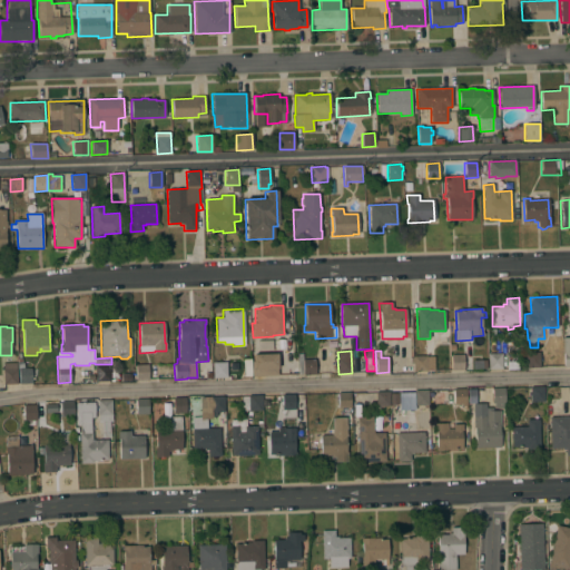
[(526,353),(539,352),(540,367),(526,369),(526,353)]
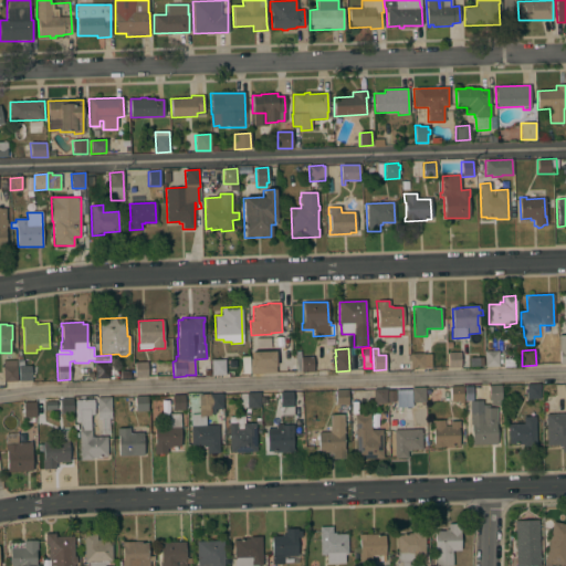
[(313,357),(313,371),(301,373),(301,371),(296,371),(295,350),(300,350),(301,357),(313,357)]
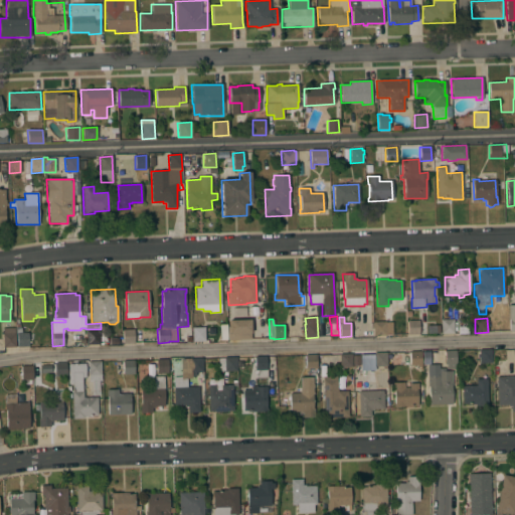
[(441,320),(453,319),(454,333),(441,334),(441,320)]
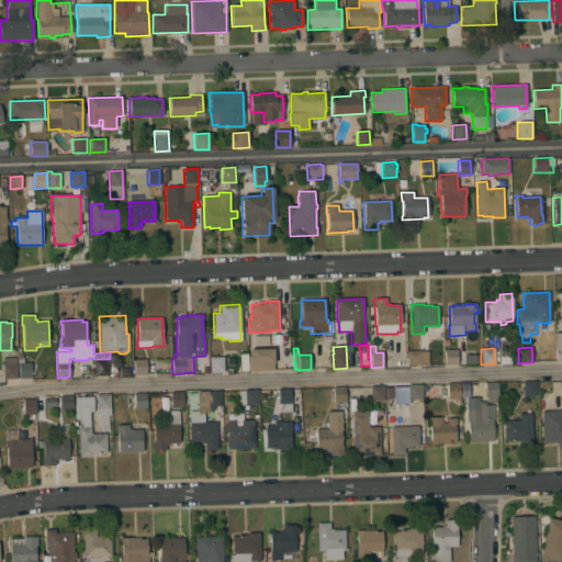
[(273,349),(273,370),(248,371),(248,357),(249,357),(249,349),(273,349)]
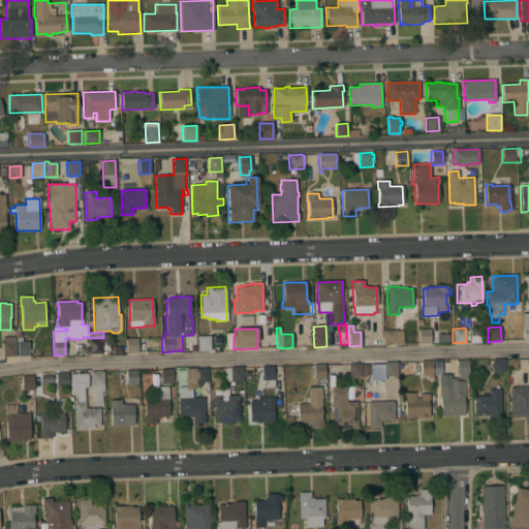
[(417,330),(430,330),(430,343),(418,344),(417,330)]
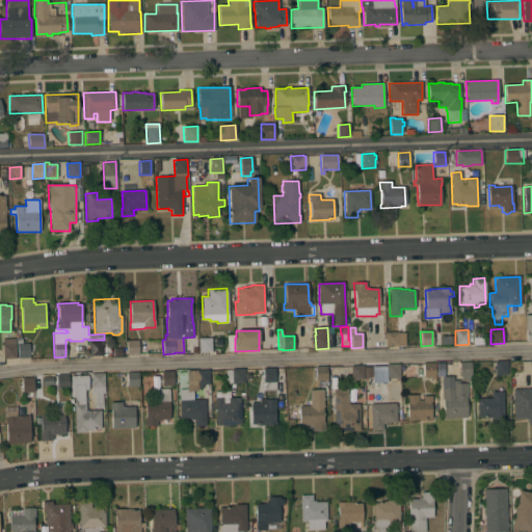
[(386,333),(398,333),(398,346),(386,346),(386,339),(386,333)]
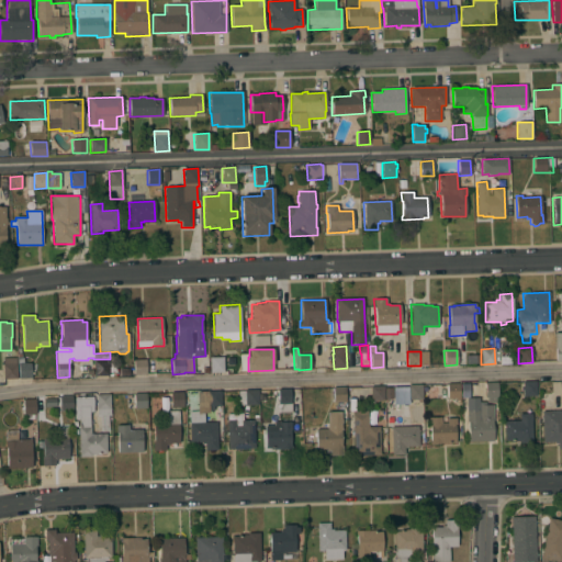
[(17,357),(17,379),(3,379),(2,358),(17,357)]
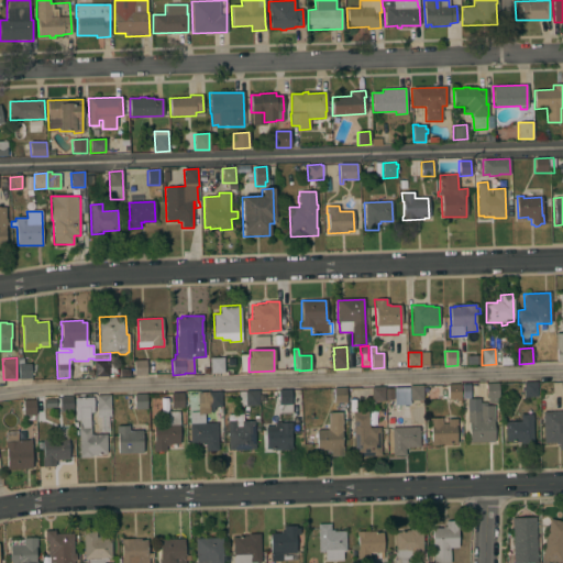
[(23,357),(24,364),(30,364),(31,378),(19,379),(18,359),(23,357)]
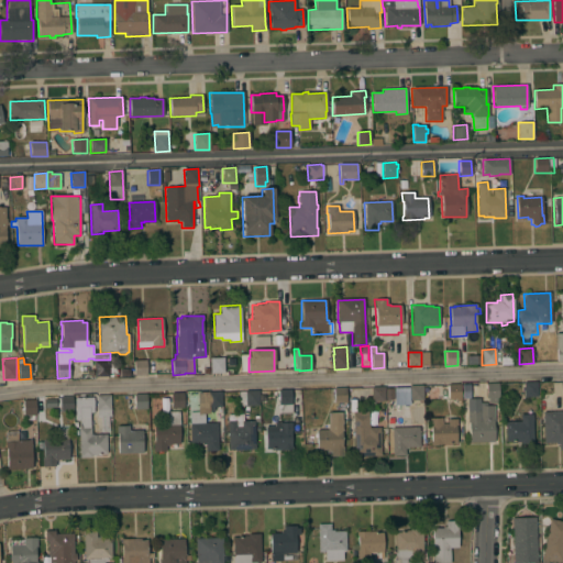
[(210,359),(223,357),(224,373),(210,373),(210,359)]
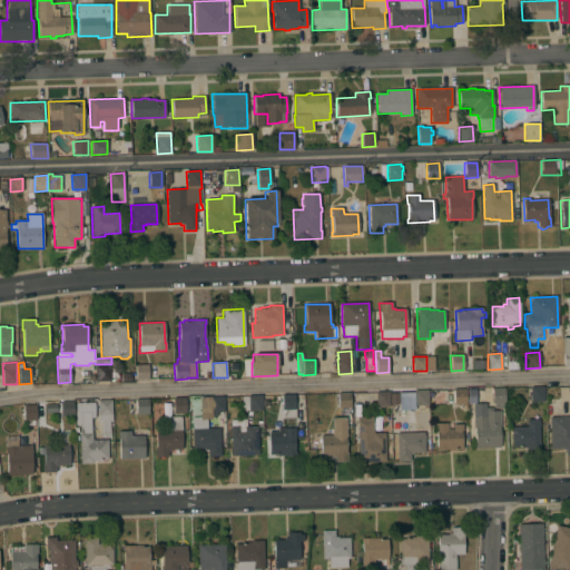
[(148,380),(136,381),(135,365),(148,365),(148,380)]
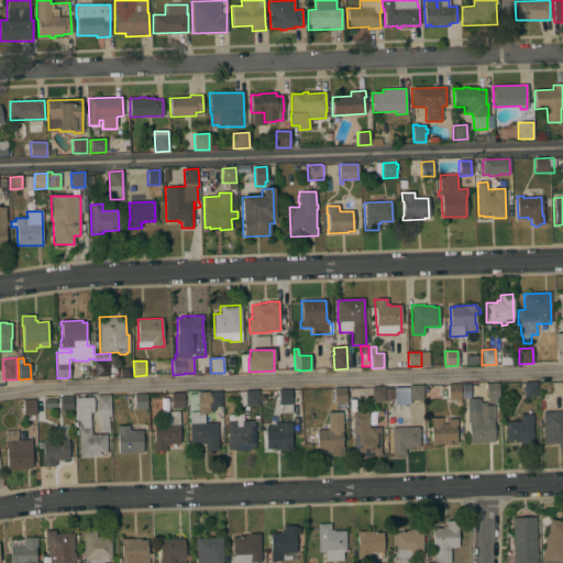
[(108,362),(109,376),(95,377),(95,362),(108,362)]
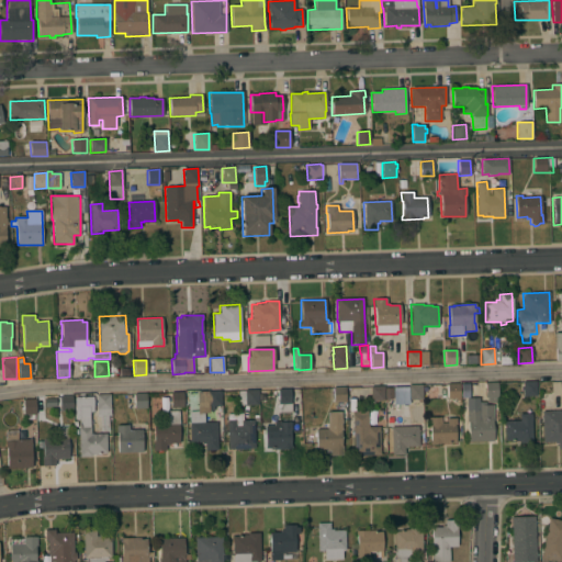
[(523,382),(536,381),(537,396),(523,396),(523,382)]
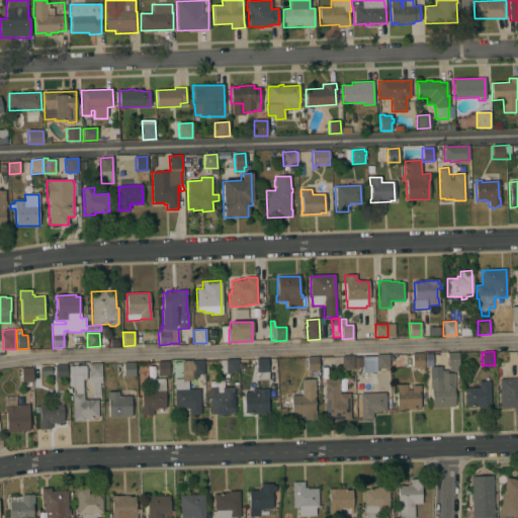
[(459,371),(448,371),(448,366),(447,366),(446,353),(458,352),(459,371)]
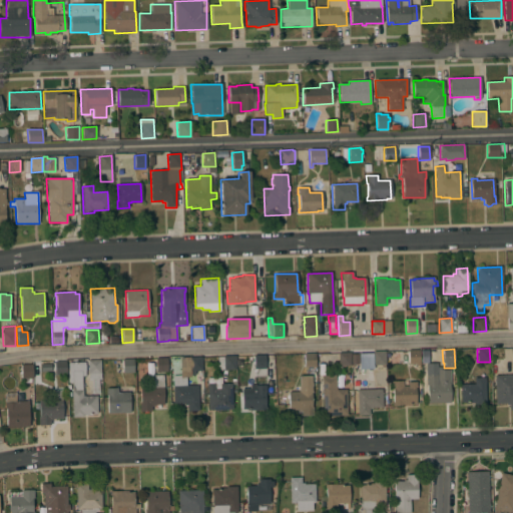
[(408,351),(419,350),(420,364),(420,368),(417,369),(416,364),(408,365),(408,351)]
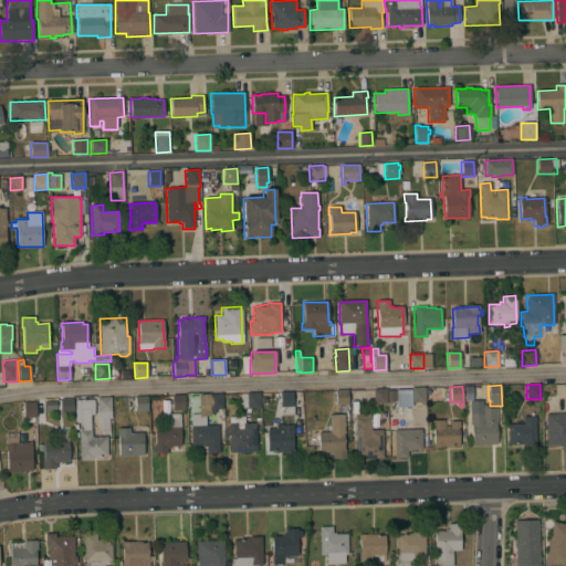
[(426,402),(411,404),(404,404),(402,389),(411,389),(411,388),(425,387),(426,402)]
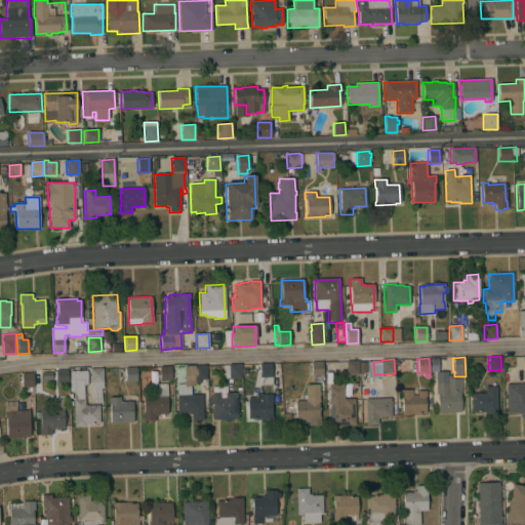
[(346,361),(358,361),(359,374),(346,374),(346,361)]
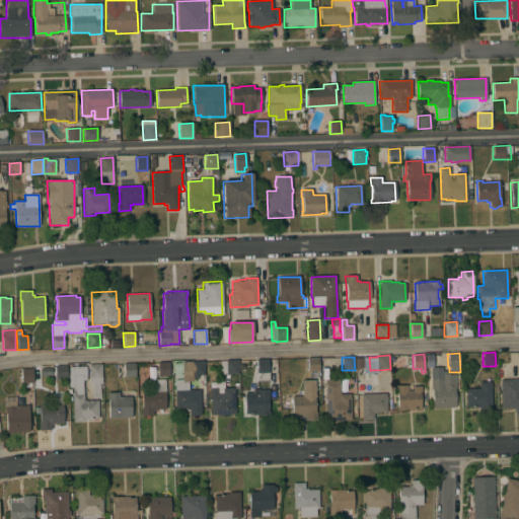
[(307,358),(318,358),(319,371),(307,372),(307,358)]
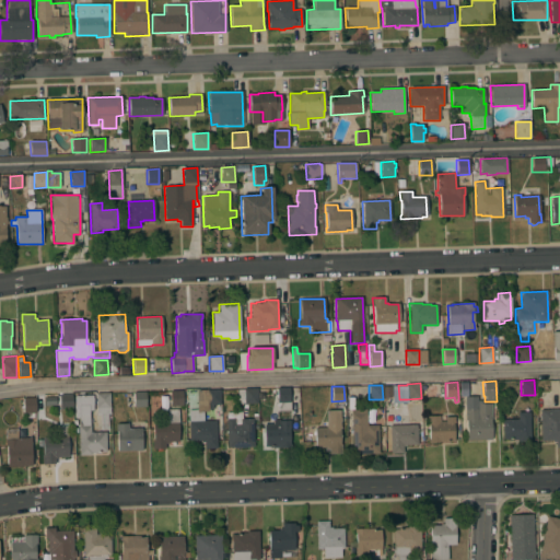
[(276,411),(276,404),(277,404),(277,388),(289,387),(289,401),(290,401),(290,411),(276,411)]
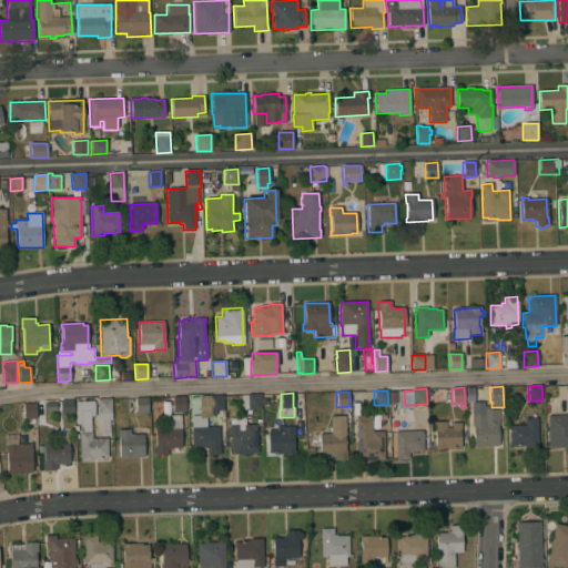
[(388,393),(396,393),(397,404),(388,404),(388,393)]
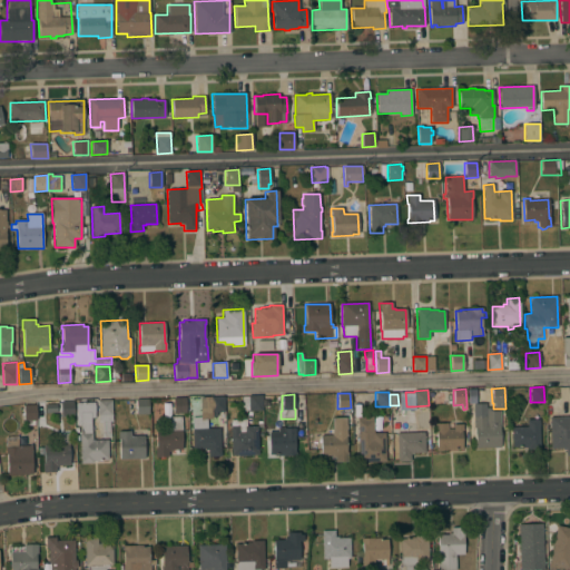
[(262,411),(248,411),(248,410),(242,411),(242,396),(247,396),(262,395),(262,411)]
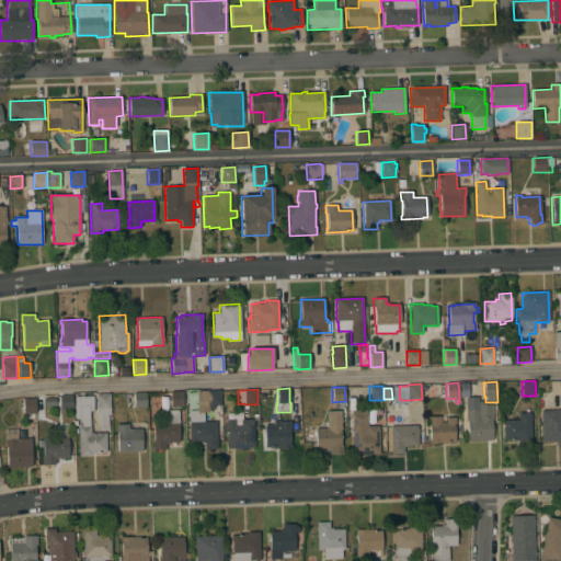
[(189,411),(197,411),(196,391),(220,390),(220,405),(218,405),(218,410),(216,410),(217,449),(205,449),(205,443),(202,443),(202,442),(190,443),(189,411)]
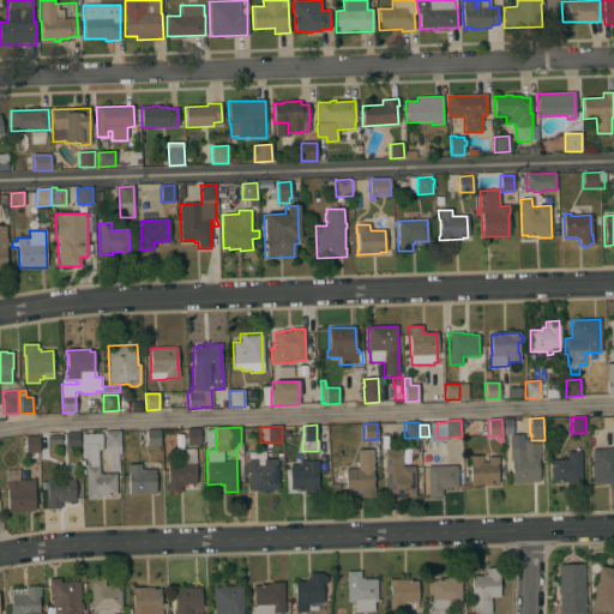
[(186,428),(199,428),(200,445),(187,445),(186,428)]
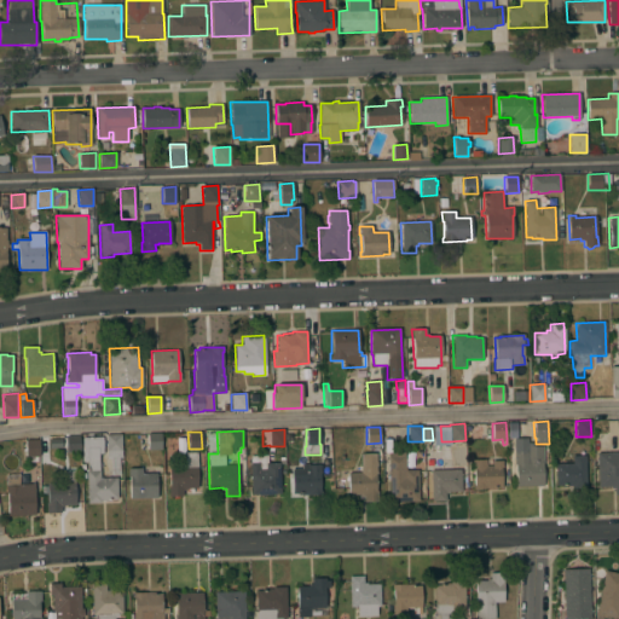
[(161,450),(148,450),(146,434),(161,433),(161,450)]
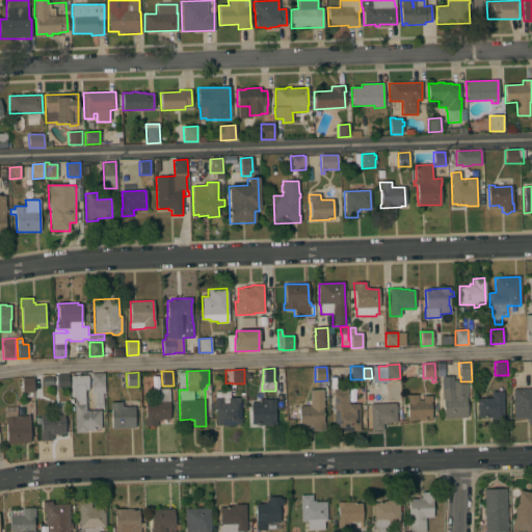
[(104,373),(104,393),(103,393),(103,408),(95,408),(95,394),(91,394),(90,373),(104,373)]
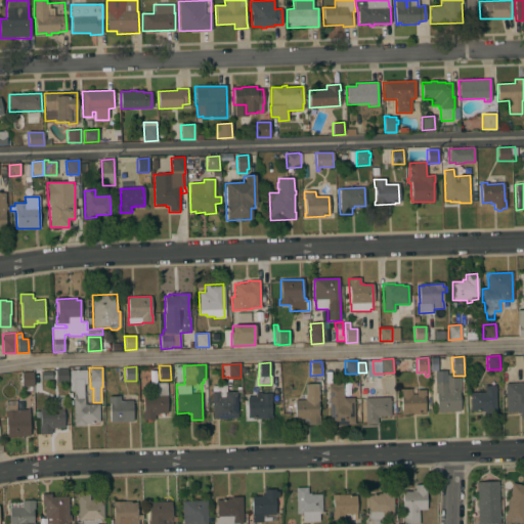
[(67,368),(68,383),(56,383),(55,369),(67,368)]
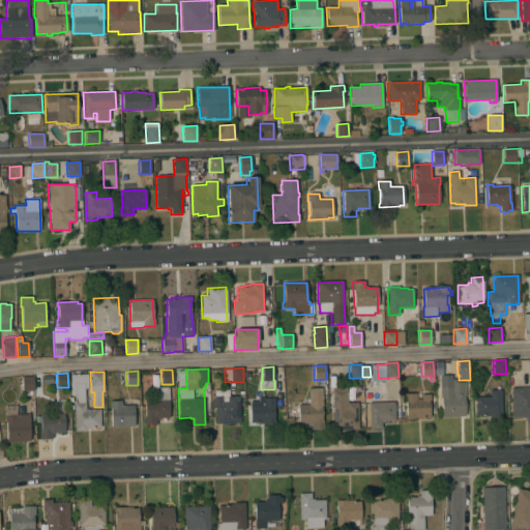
[(88,374),(88,377),(89,377),(89,384),(88,384),(88,389),(85,389),(85,403),(75,403),(75,395),(70,395),(70,375),(88,374)]
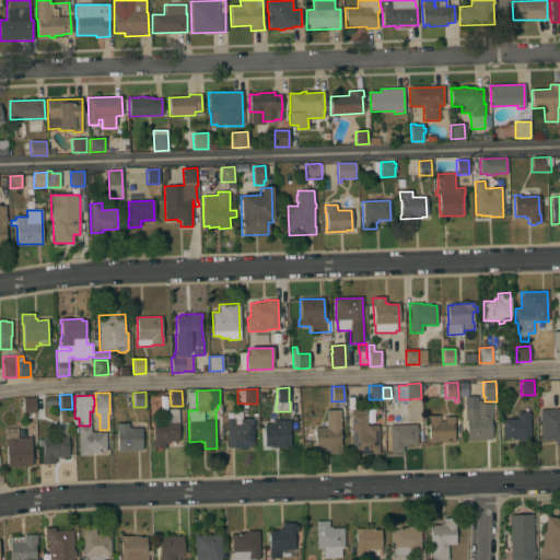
[(35,397),(36,419),(30,419),(30,412),(23,412),(23,398),(35,397)]
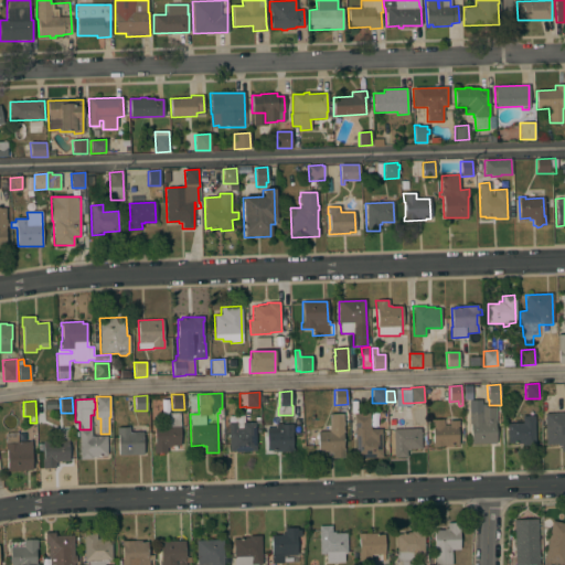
[(470,445),(470,424),(469,424),(468,401),(481,401),(482,404),(489,404),(489,407),(496,407),(497,422),(494,422),(496,444),(470,445)]
